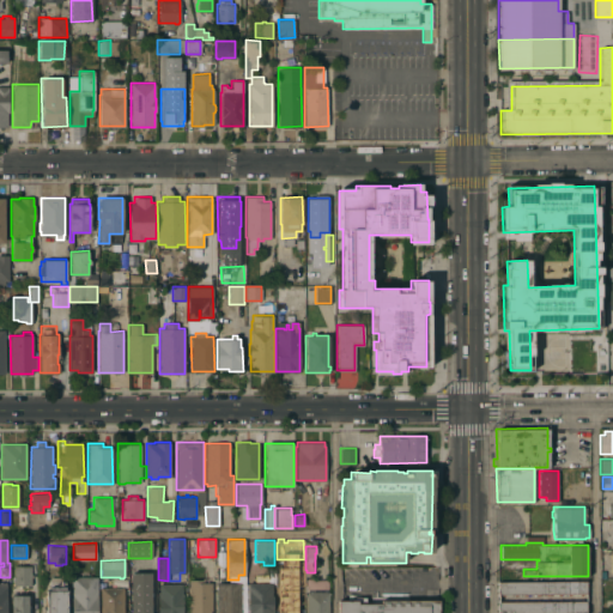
[(30,565),(30,574),(32,574),(32,577),(30,577),(30,586),(13,584),(13,578),(12,578),(12,576),(13,576),(13,565),(30,565)]
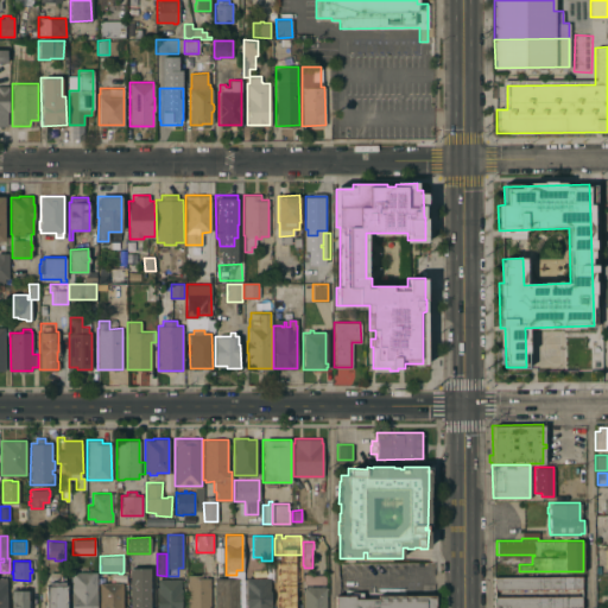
[(273,607),(273,580),(274,580),(274,567),(290,567),(290,574),(292,574),(292,580),(298,580),(298,607),(273,607)]
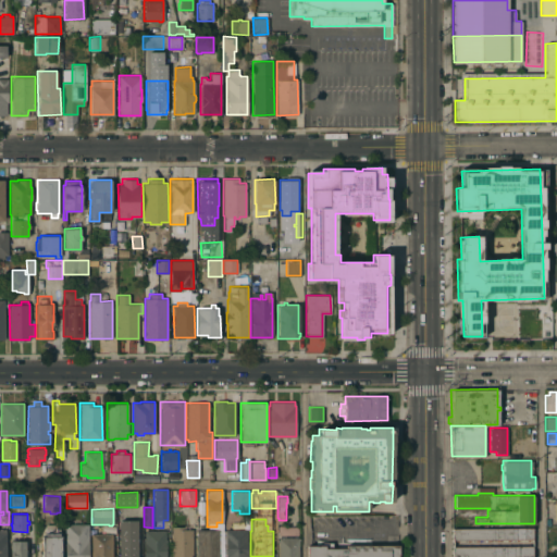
[(118,556),(119,520),(136,520),(136,556),(118,556)]
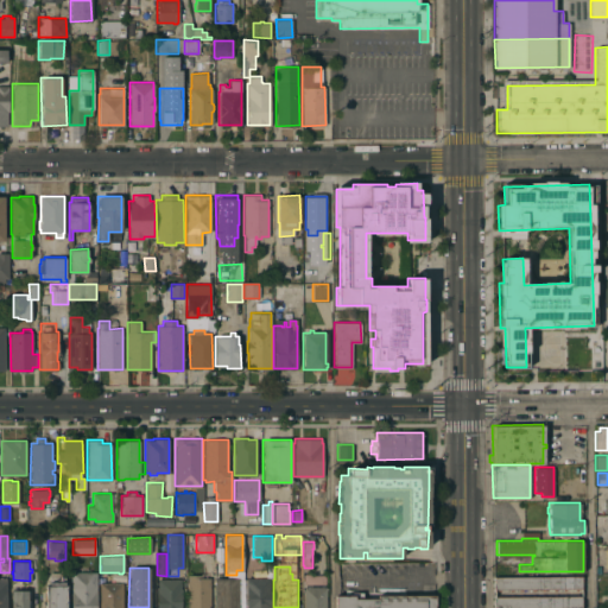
[(70,607),(70,571),(96,571),(96,607),(70,607)]
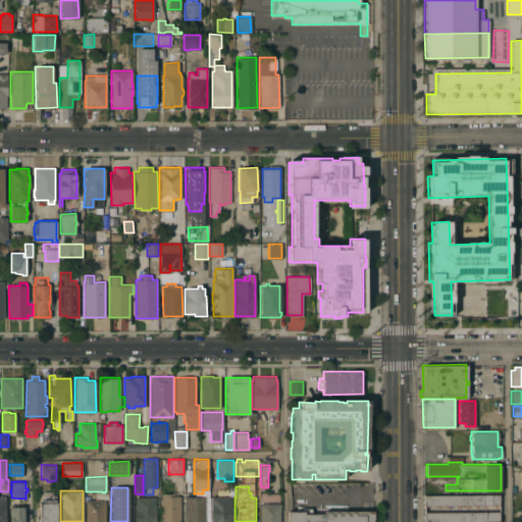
[(39,521),(39,502),(42,502),(42,491),(50,491),(50,494),(55,494),(55,502),(57,502),(57,521),(39,521)]
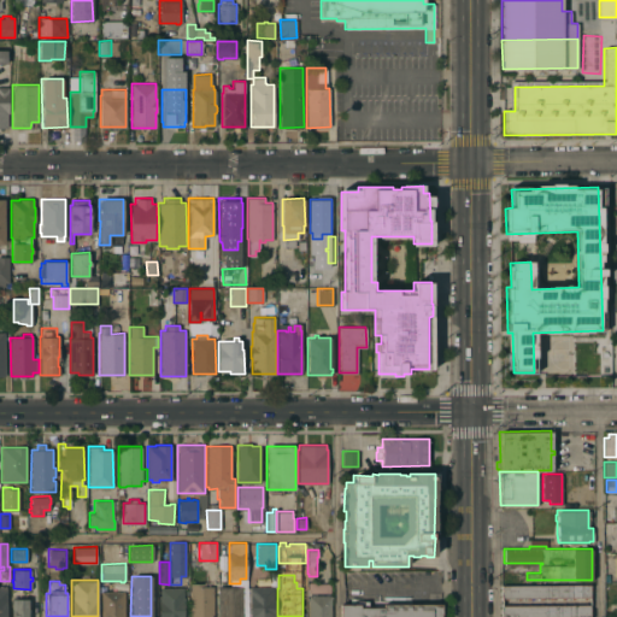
[(330,616),(307,616),(307,594),(307,588),(307,582),(330,582),(330,616)]
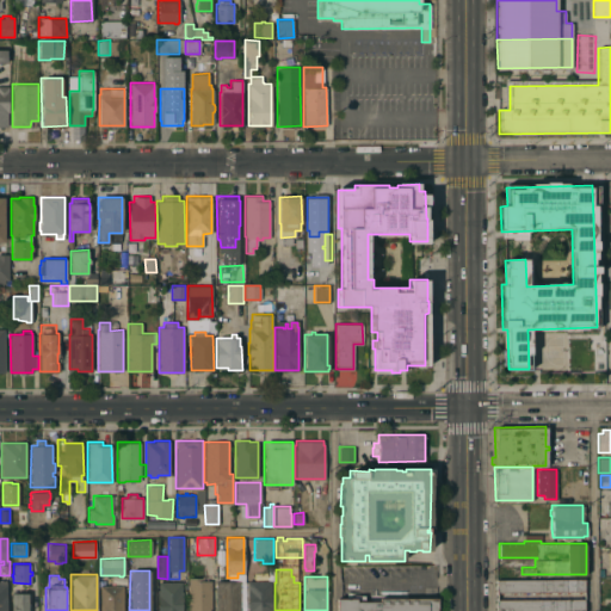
[(187,610),(187,578),(204,578),(204,580),(210,580),(210,610),(187,610)]
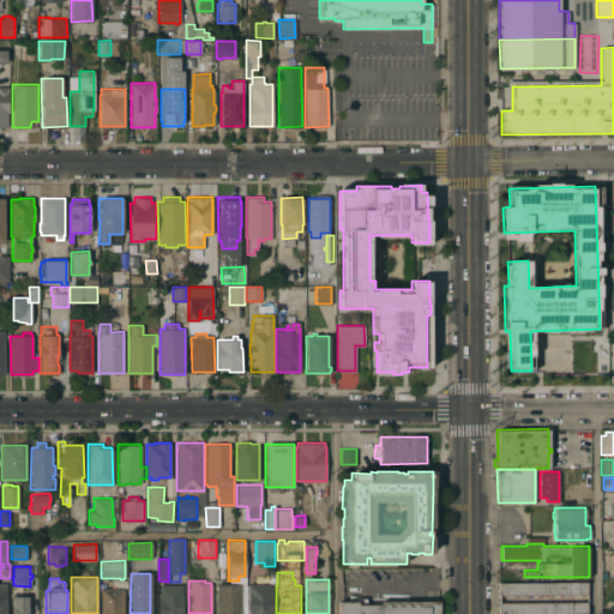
[(587,581),(587,594),(583,594),(583,595),(581,595),(581,594),(571,594),(571,595),(569,595),(569,594),(561,594),(561,595),(559,595),(551,595),(551,596),(546,596),(546,595),(540,595),(540,596),(536,596),(536,595),(527,595),(527,596),(524,596),(524,595),(517,595),(517,596),(515,596),(515,595),(505,595),(505,596),(501,596),(501,595),(499,595),(499,582),(587,581)]
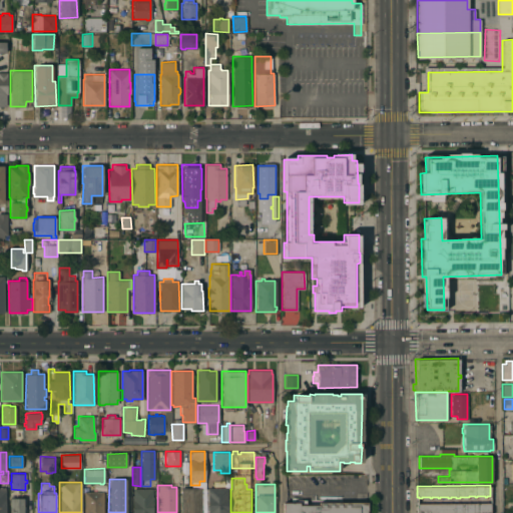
[(181,512),(181,486),(186,486),(186,487),(201,487),(201,512),(181,512)]
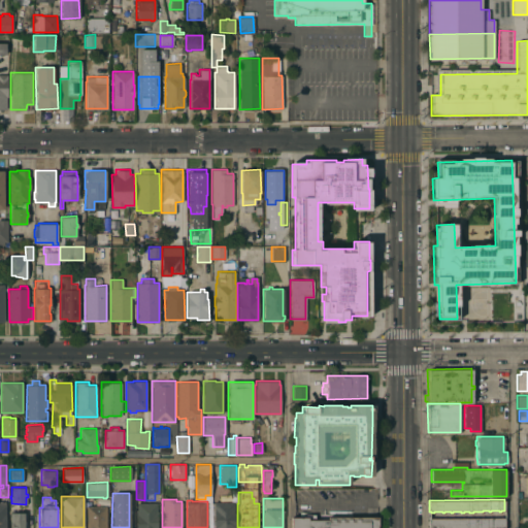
[(213,527),(213,501),(234,501),(234,513),(235,513),(235,525),(234,525),(234,527),(213,527)]
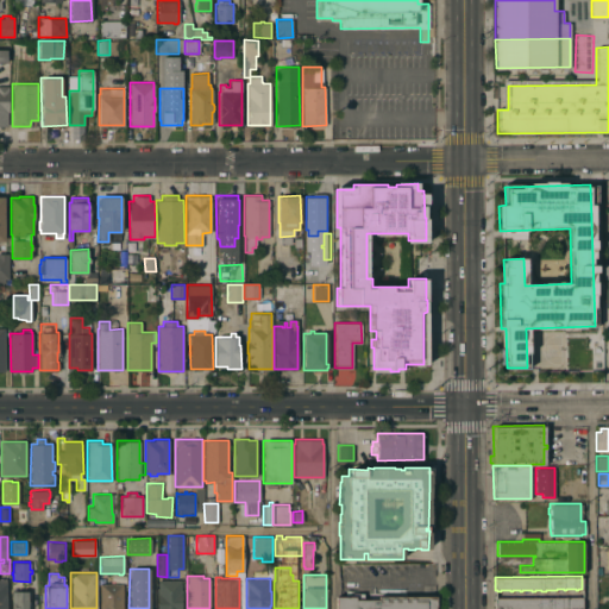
[(181,590),(181,606),(181,608),(157,608),(157,592),(157,579),(181,579),(181,590)]
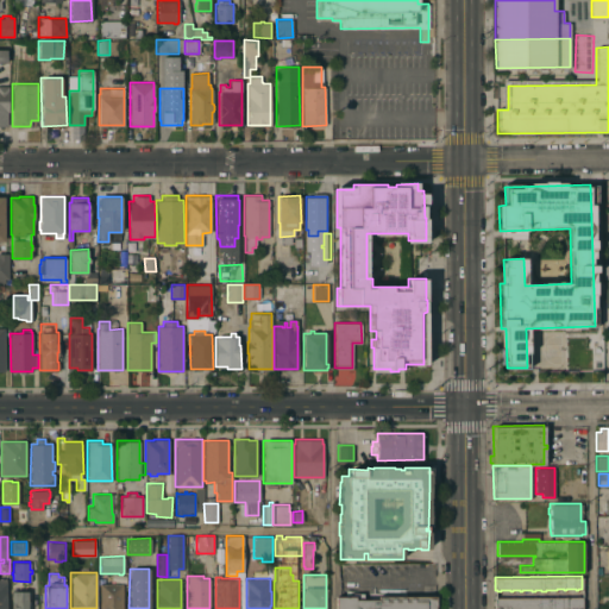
[(123,608),(99,608),(99,583),(123,583),(123,608)]
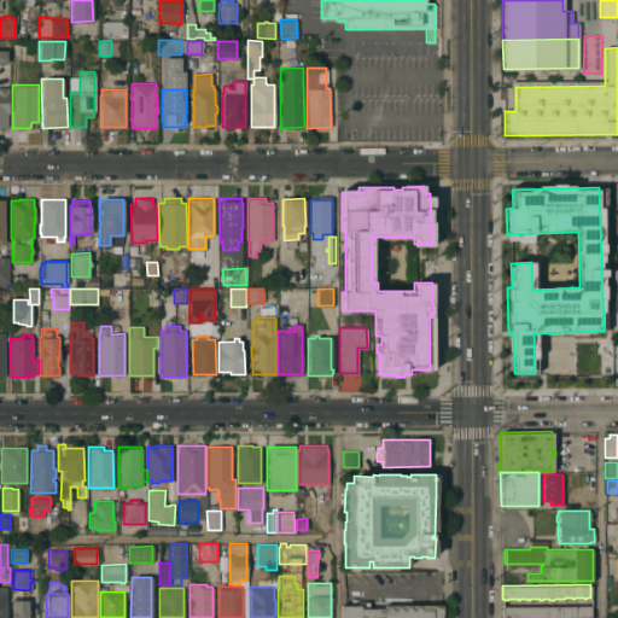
[(11,617),(11,598),(30,598),(30,617),(11,617)]
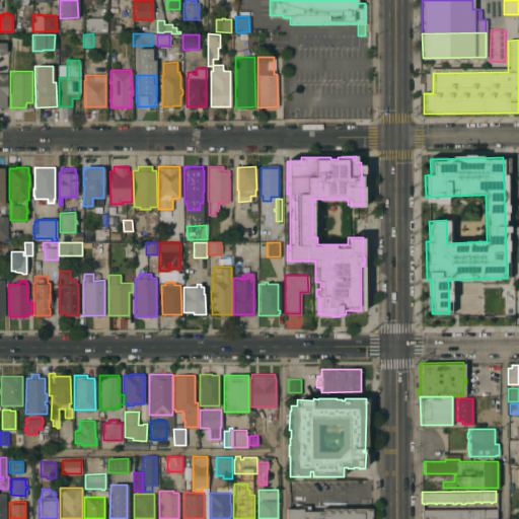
[(370,507),(370,518),(286,518),(286,508),(294,508),(294,503),(297,503),(297,505),(308,505),(309,511),(314,510),(314,505),(322,505),(322,508),(370,507)]
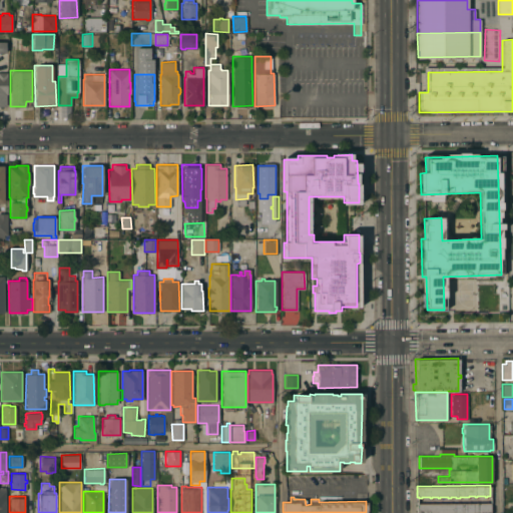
[(490,502),(490,512),(417,512),(416,503),(490,502)]
